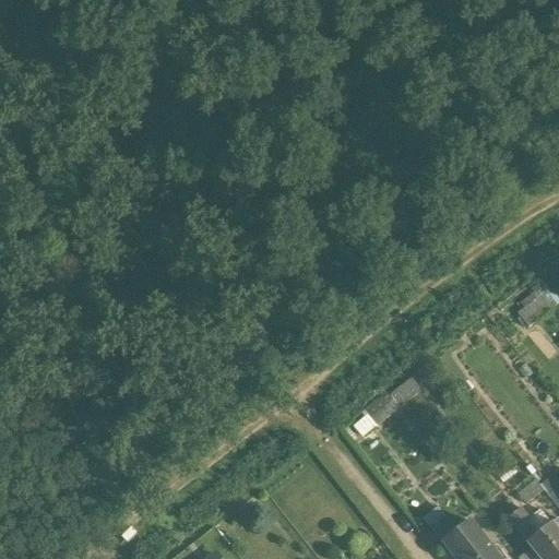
[(518,314),(531,331),(558,309),(546,293),(518,314)]
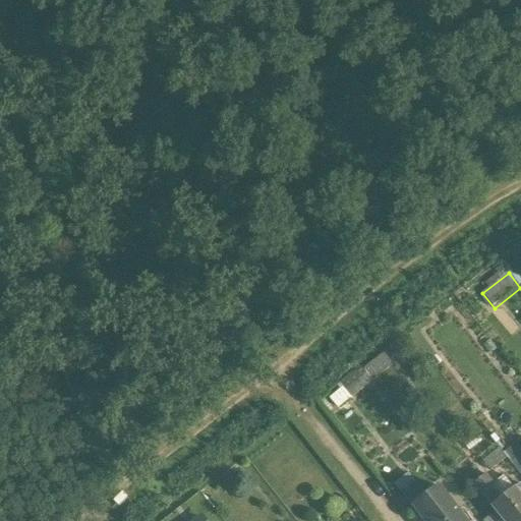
[(382,350),(360,367),(372,382),(393,364),(382,350)]
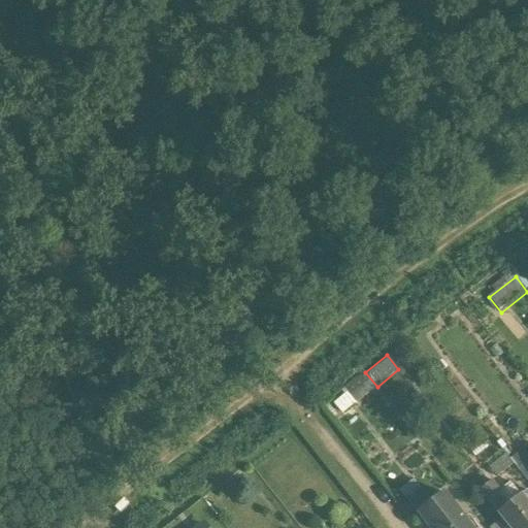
[(377,387),(365,372),(330,399),(341,415),(377,387)]
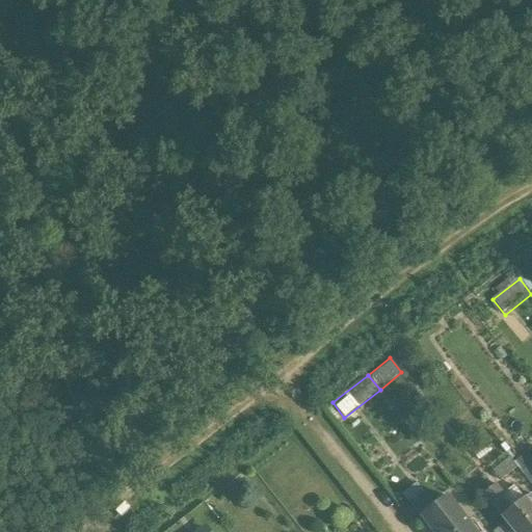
[(531,464),(521,474),(531,487),(531,464)]
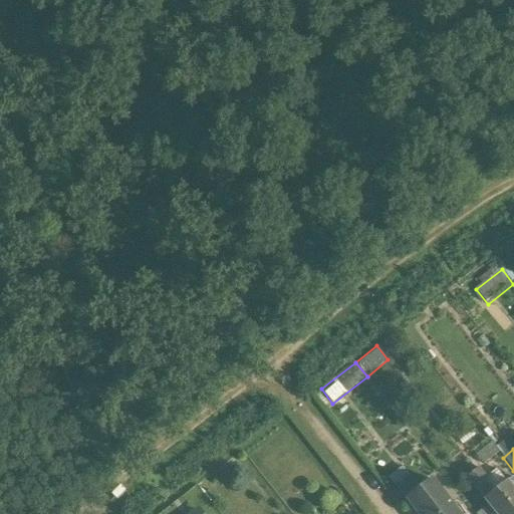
[(493,493),(484,481),(487,478),(479,468),(467,477),(485,500),(493,493)]
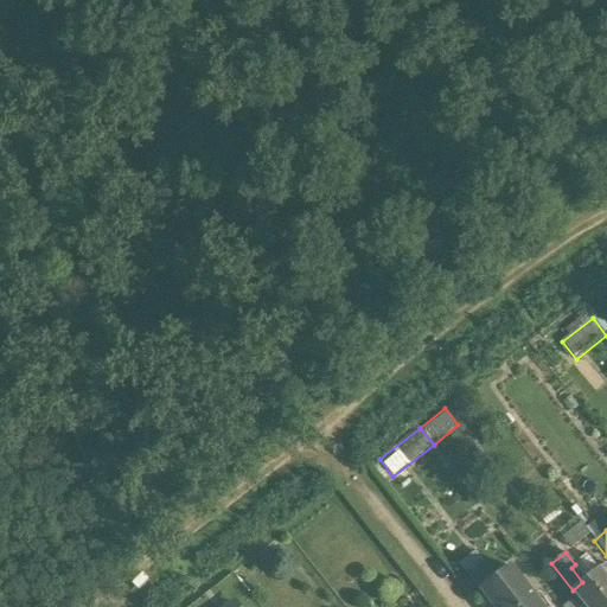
[(462,566),(472,579),(486,567),(475,555),(462,566)]
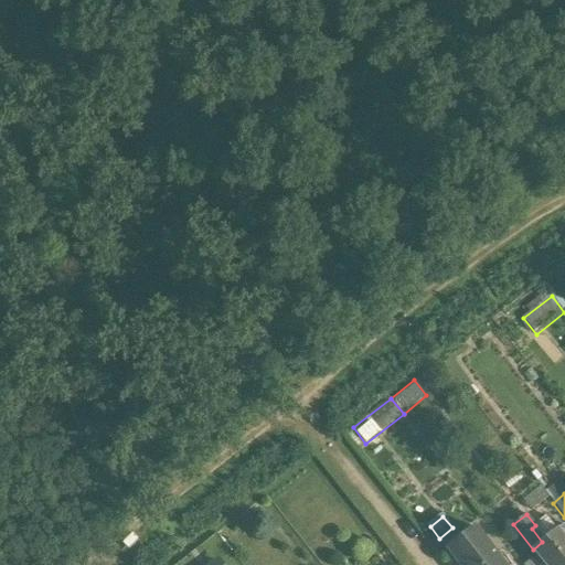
[(439,558),(448,552),(462,541),(452,528),(439,539),(429,546),(439,558)]
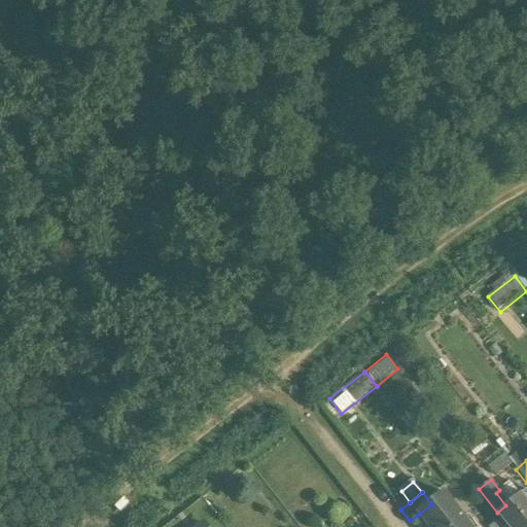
[(431,504),(418,515),(427,526),(468,526),(444,494),(431,504)]
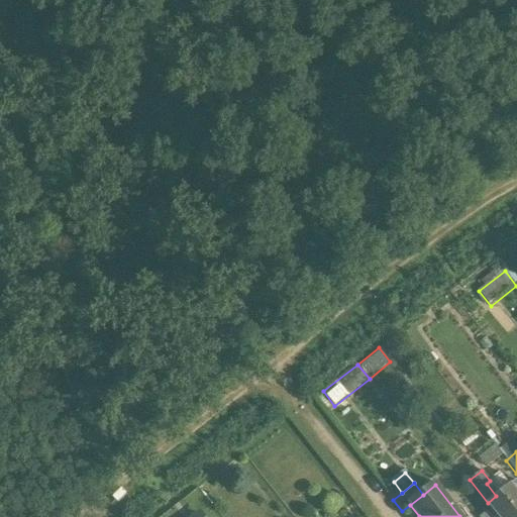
[(496,496),(488,503),(491,508),(498,516),(516,516),(516,494),(510,485),(496,496)]
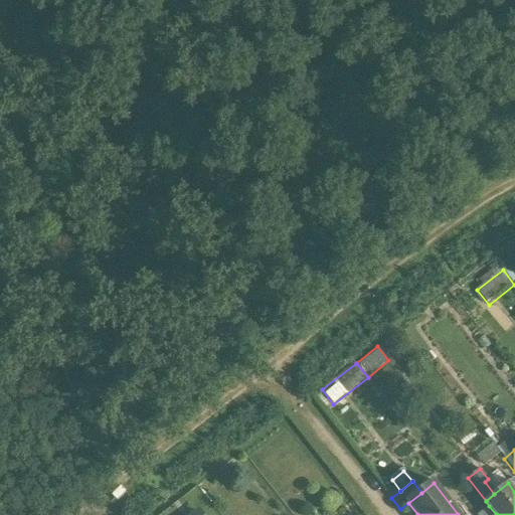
[(496,514),(489,506),(477,514),(496,514)]
